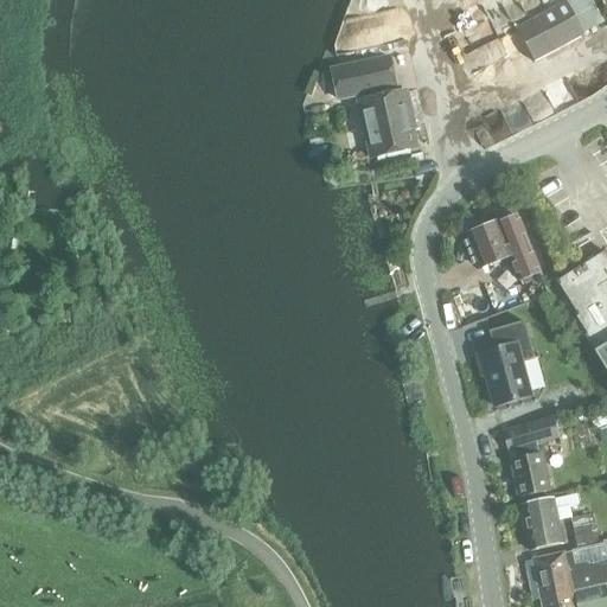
[(534,61),(582,36),(566,2),(517,29),(534,61)]
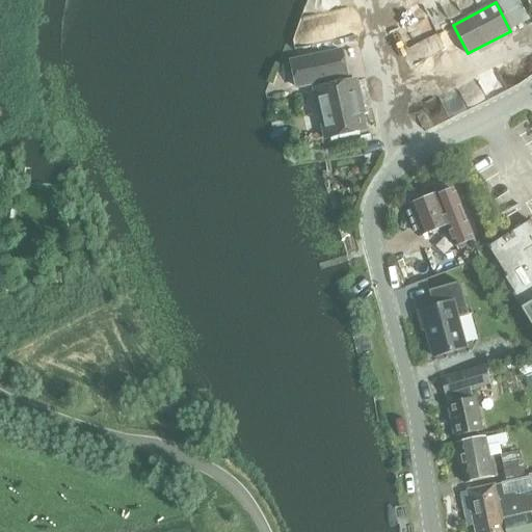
[(326,118),(321,120),(324,137),(364,129),(361,111),(357,112),(356,103),(361,102),(356,80),(346,82),(344,76),(346,75),(341,49),(291,59),(296,85),(320,81),(321,87),(320,87),(326,118)]
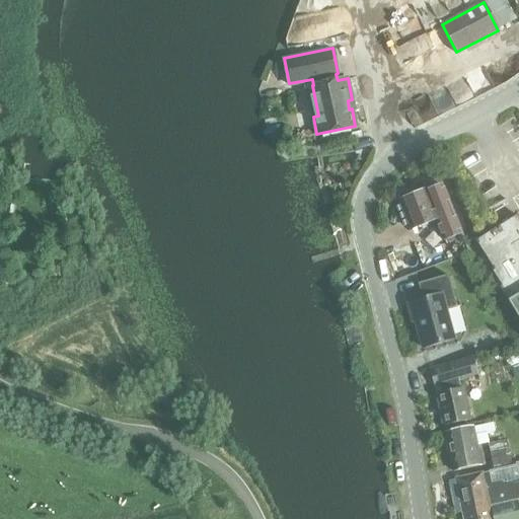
[(444,236),(458,231),(448,205),(434,211),(425,190),(400,200),(412,229),(437,219),(444,236)]
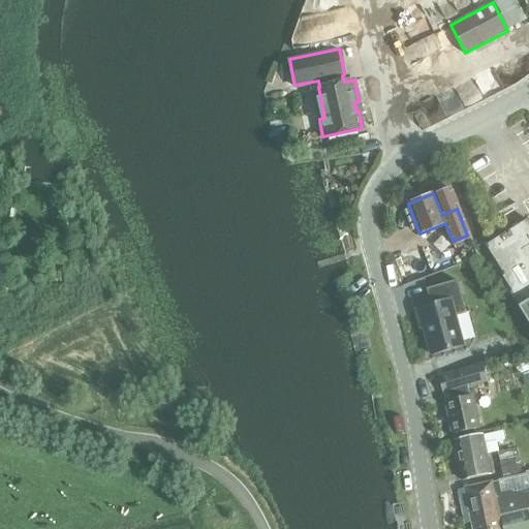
[(528,323),(528,222),(527,218),(485,244),(503,274),(501,275),(510,290),(509,291),(527,319),(528,323)]
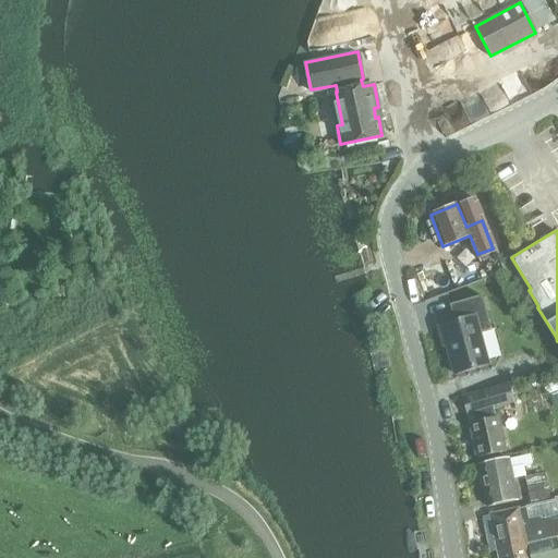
[(482,295),(449,304),(453,322),(445,324),(450,343),(447,344),(455,374),(487,365),(478,332),(490,329),(482,295)]
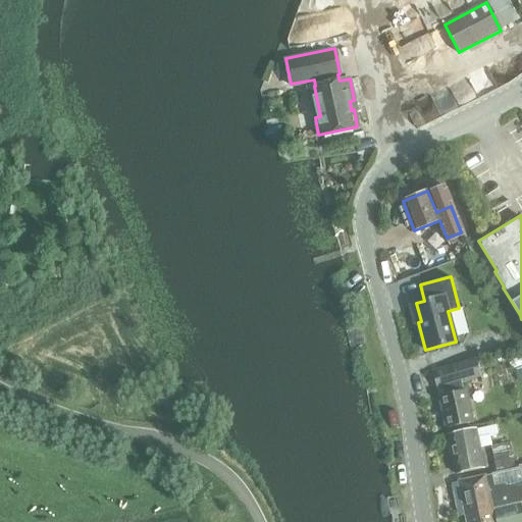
[(462,382),(481,376),(475,358),(432,370),(437,388),(442,387),(444,395),(439,396),(447,427),(473,422),(466,390),(464,390),(462,382)]
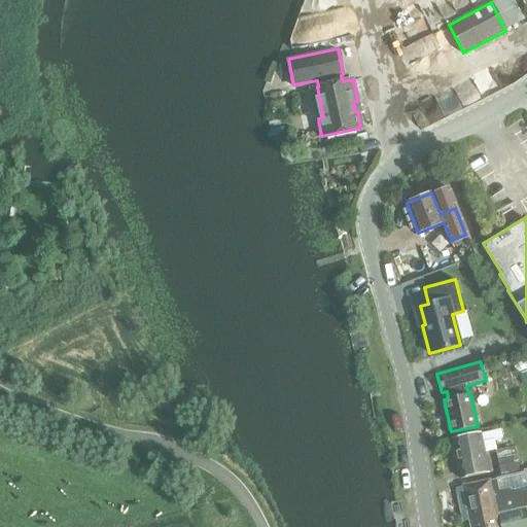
[(526,492),(526,490),(513,493),(494,497),(490,480),(463,486),(470,520),(525,508),(526,507),(526,492)]
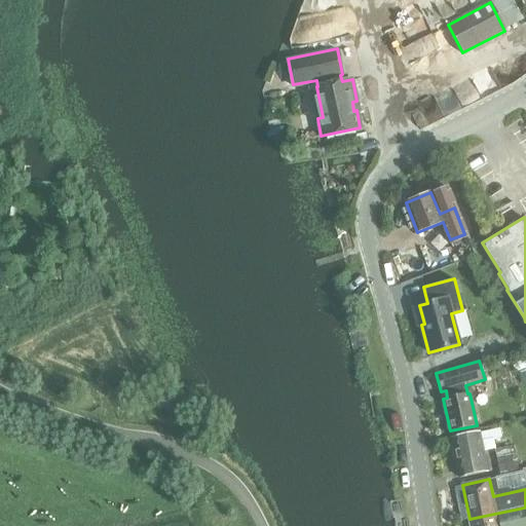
[(525,525),(525,514),(524,508),(470,519),(470,525),(525,525)]
